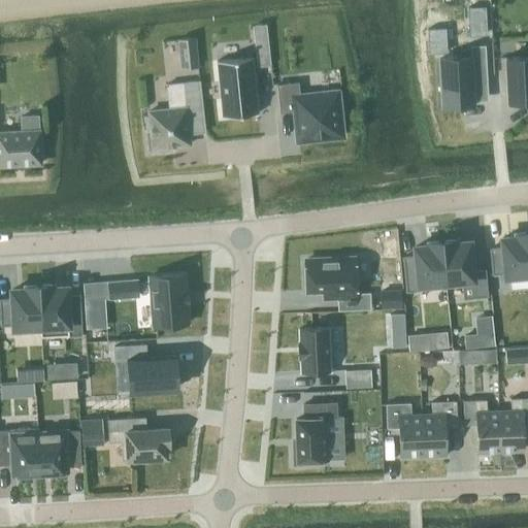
[(487,20),(469,21),(470,36),(488,35),(487,20)]
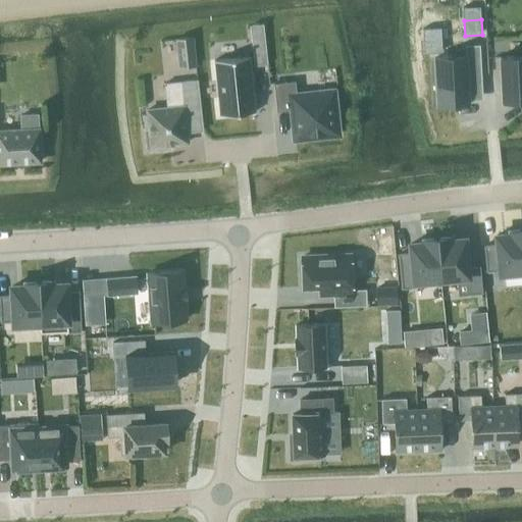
[(196,66),(193,37),(174,39),(178,68),(196,66)]
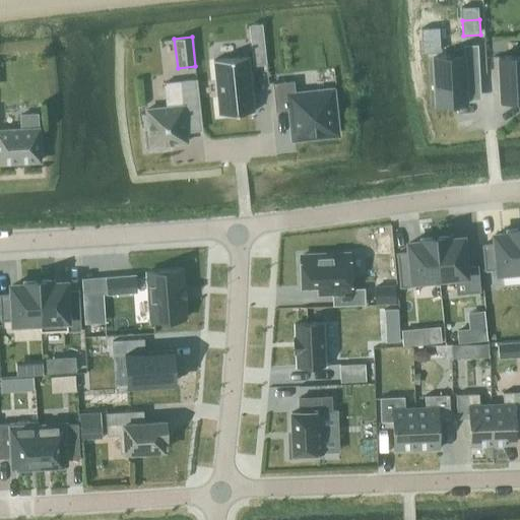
[(480,94),(476,45),(461,45),(462,57),(432,59),(434,99),(435,99),(435,105),(451,104),(451,105),(467,104),(467,101),(480,100),(480,94)]
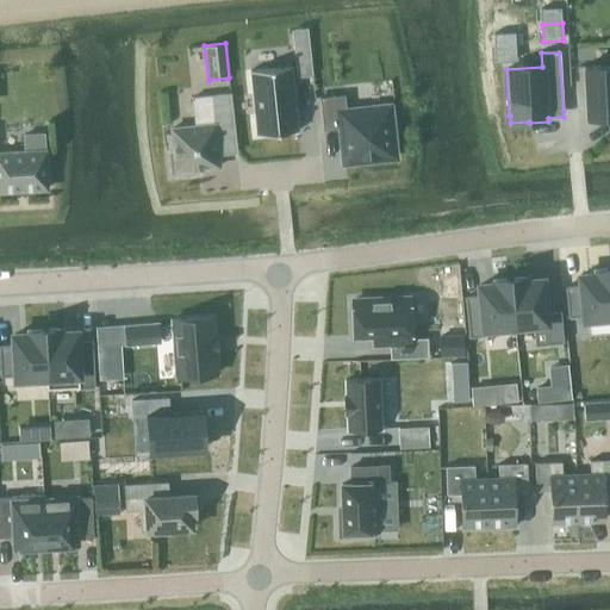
[(297,78),(311,76),(310,55),(294,56),(297,78)]
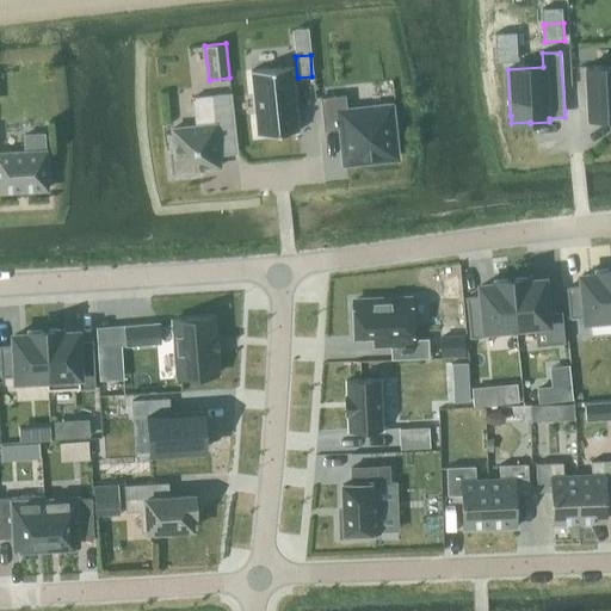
[(610,65),(584,67),(587,119),(610,118),(610,65)]
